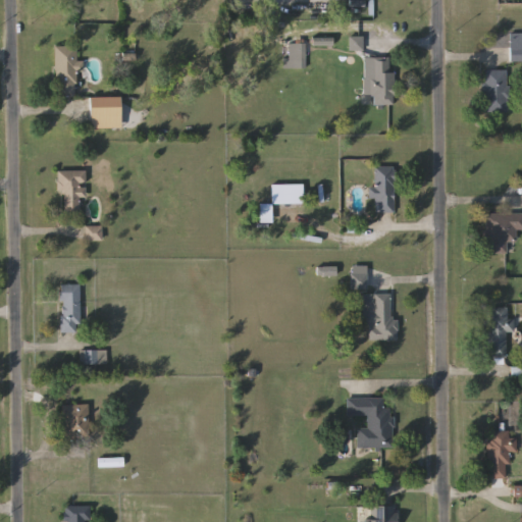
[(295,66),(296,45),(305,45),(305,67),(295,66)]
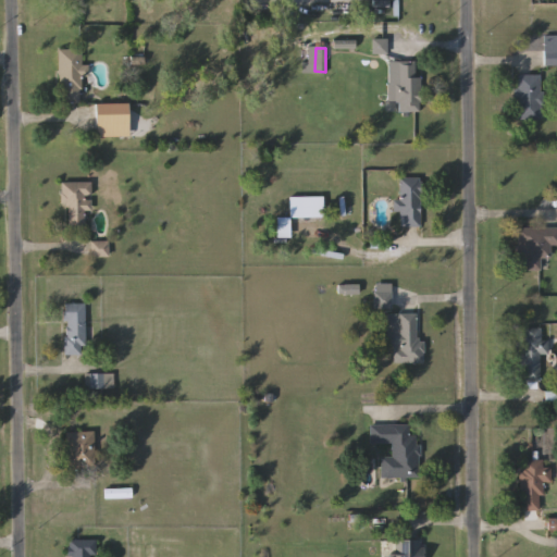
[(83,103),(59,103),(59,50),(83,50),(83,103)]
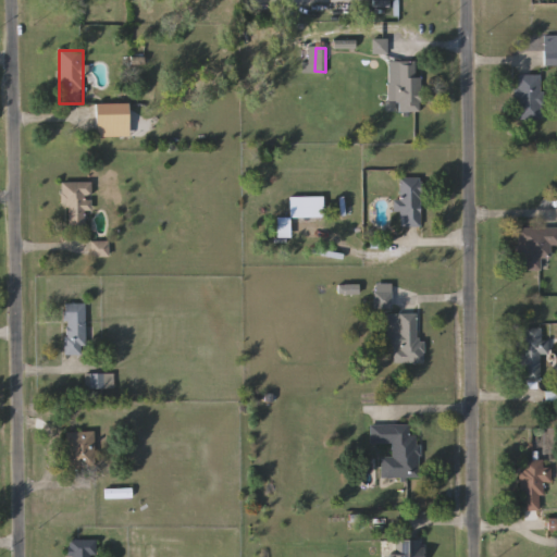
[(420,112),(398,112),(398,62),(420,62),(420,112)]
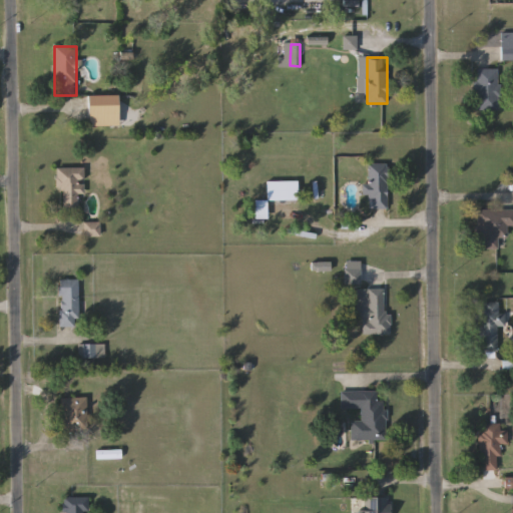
[(476,69),(498,69),(498,109),(476,109),(476,69)]
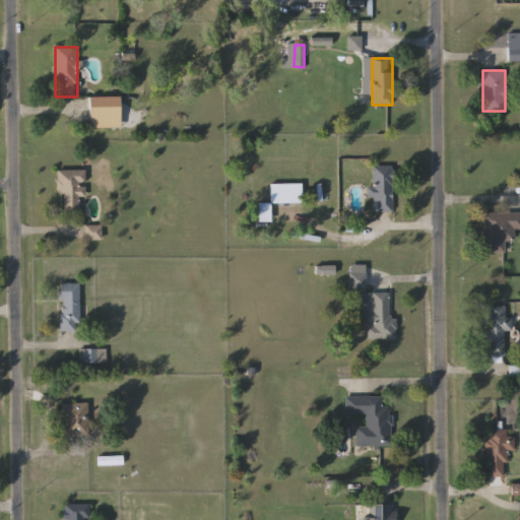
[(121,96),(121,118),(88,118),(88,96),(121,96)]
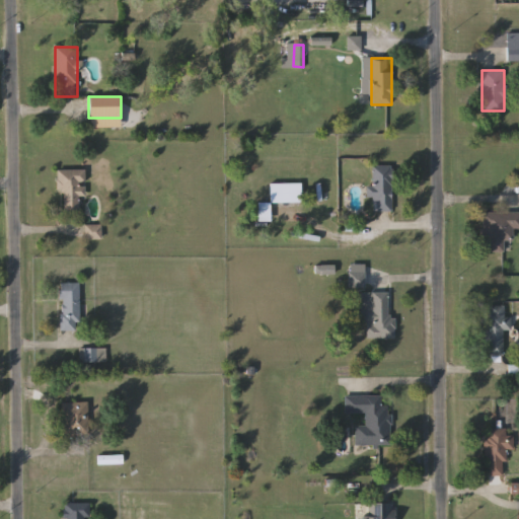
[(392,166),(392,211),(373,211),(373,166),(392,166)]
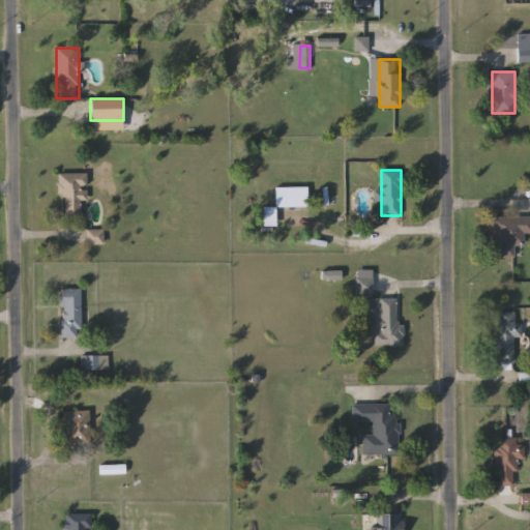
[(87,201),(80,201),(80,219),(65,219),(65,196),(58,196),(58,174),(87,173),(87,201)]
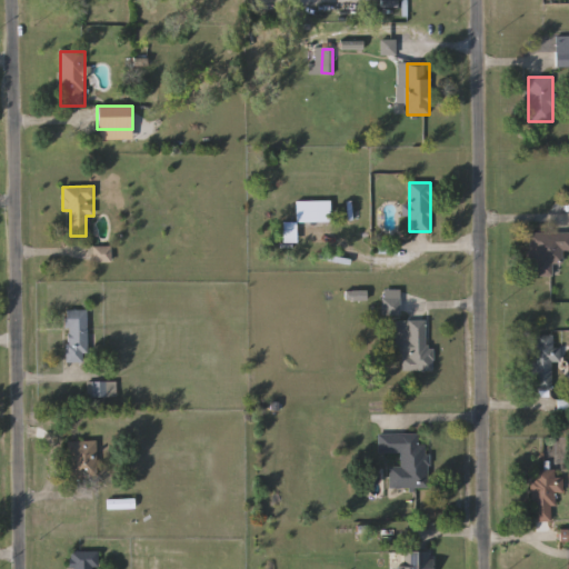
[(297,201),(330,201),(330,222),(297,222),(297,201)]
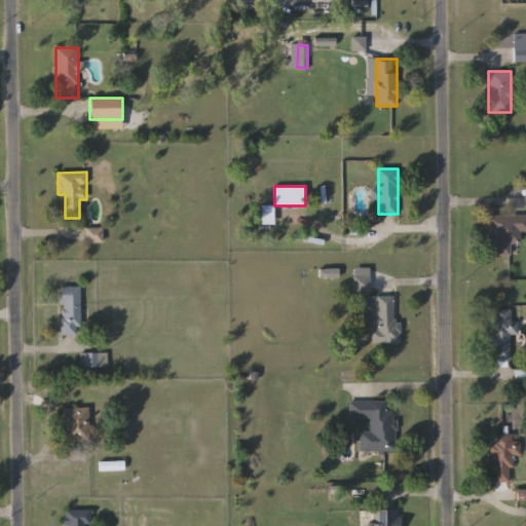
[(273,224),(261,224),(261,207),(273,207),(273,224)]
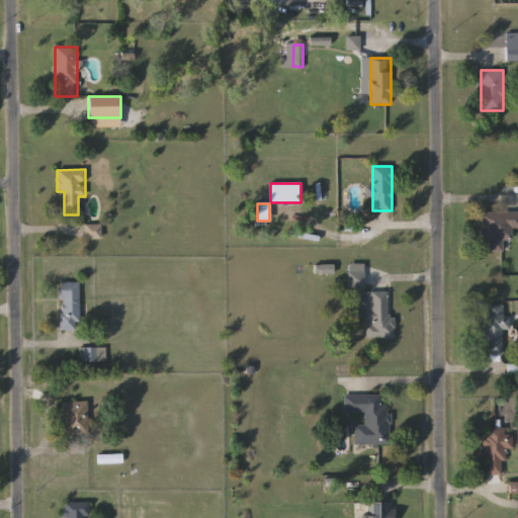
[(503,251),(482,251),(482,211),(517,211),(517,228),(511,228),(511,241),(503,241),(503,251)]
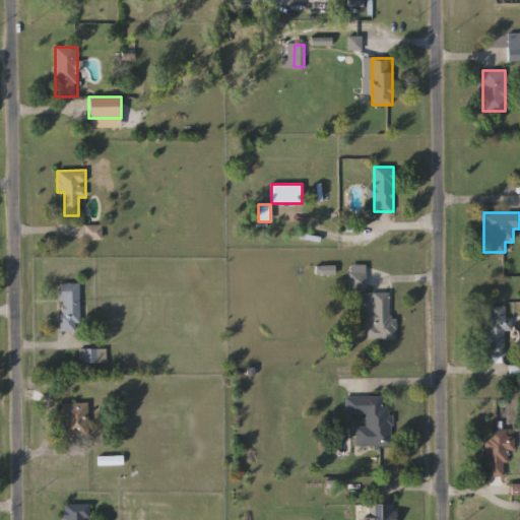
[(102,240),(85,240),(85,225),(102,225),(102,240)]
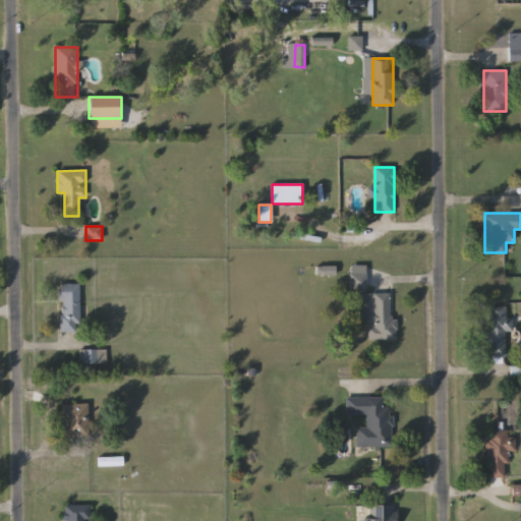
[(350,288),(350,275),(364,274),(365,287),(350,288)]
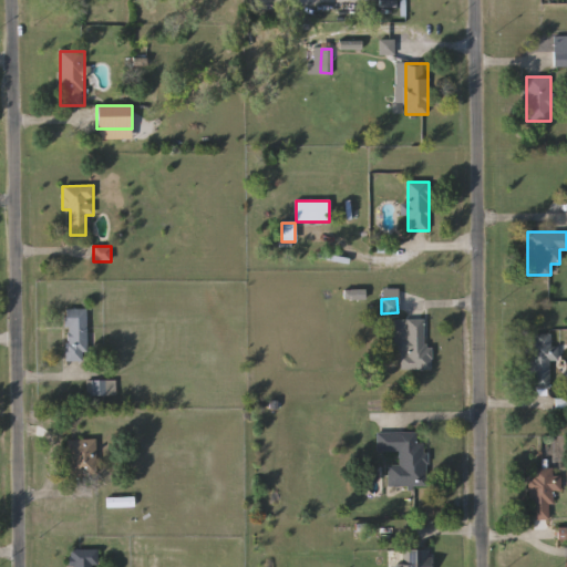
[(65,362),(65,309),(86,309),(86,362),(65,362)]
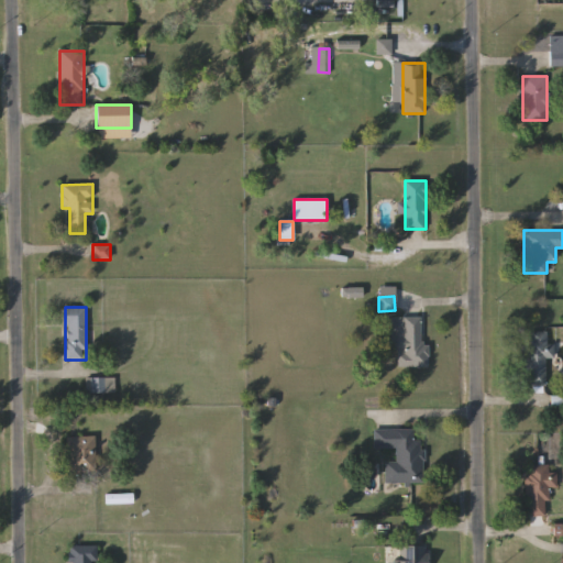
[(390,351),(390,318),(421,317),(421,344),(428,344),(428,367),(397,367),(397,351),(390,351)]
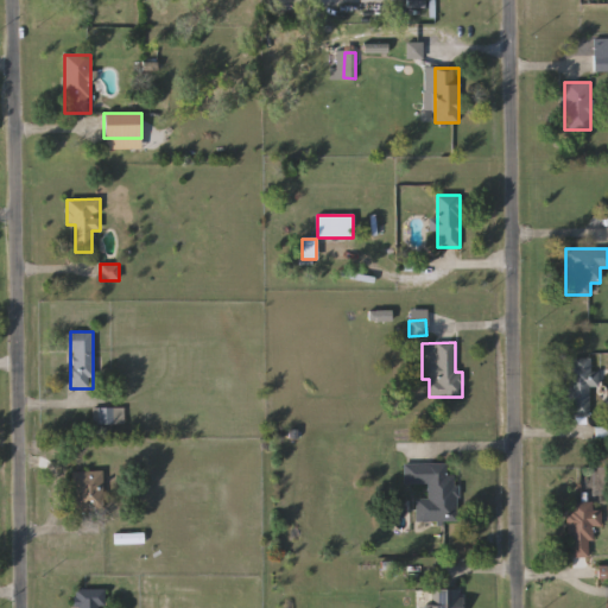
[(589,387),(589,417),(570,417),(569,359),(591,359),(591,369),(599,369),(599,387),(589,387)]
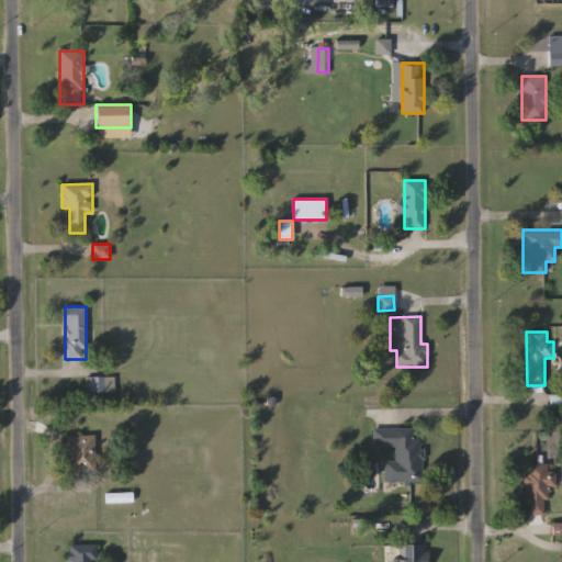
[(114,378),(115,392),(87,393),(87,379),(114,378)]
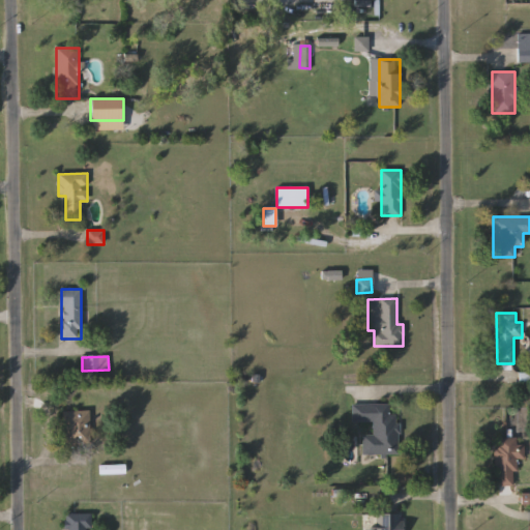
[(351,404),(389,404),(389,414),(399,414),(399,454),(363,455),(362,435),(374,435),(374,422),(351,422),(351,404)]
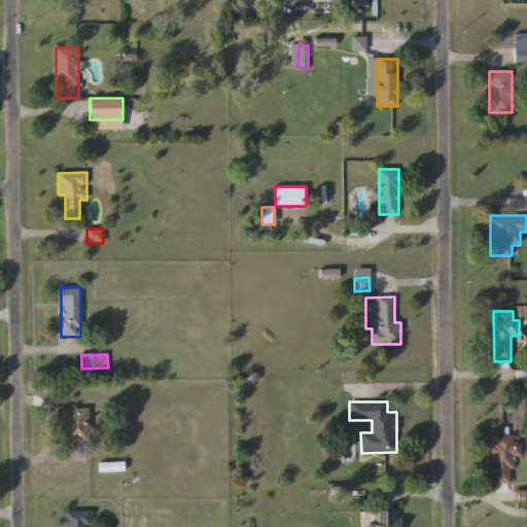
[(90,409),(90,443),(64,443),(64,409),(90,409)]
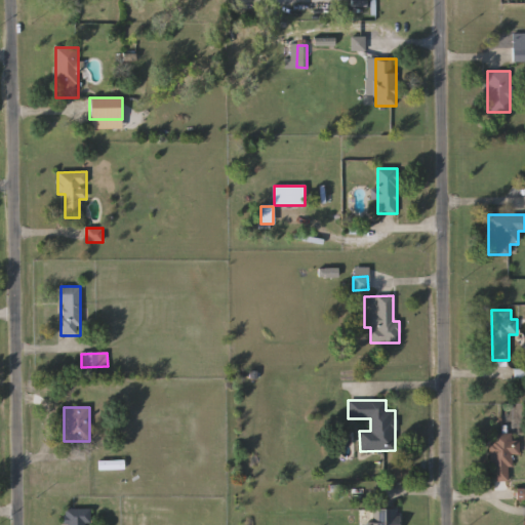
[(491,482),(490,434),(517,434),(517,454),(512,455),(512,468),(508,468),(508,481),(491,482)]
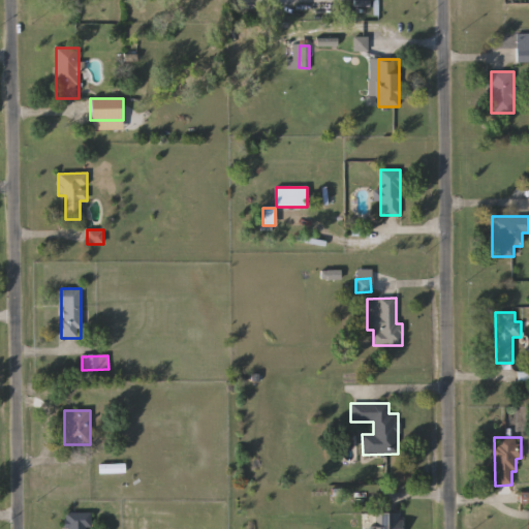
[(91,528),(86,528),(69,528),(64,528),(64,514),(92,514),(91,528)]
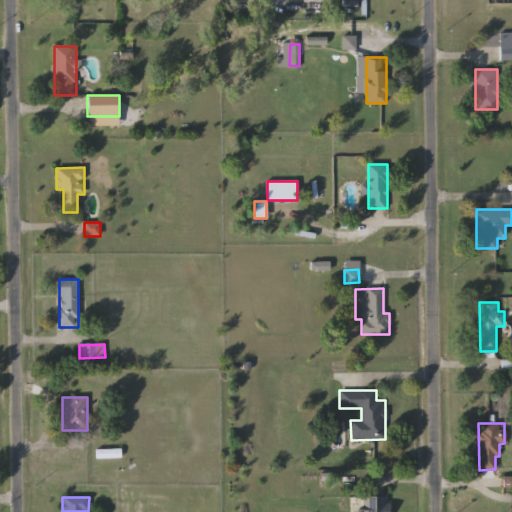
[(363,511),(363,510),(363,497),(388,497),(388,511),(363,511)]
